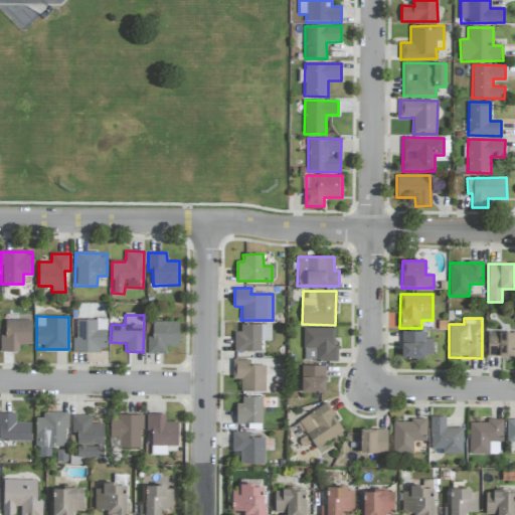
[(107,352),(106,319),(76,320),(77,338),(72,338),(72,352),(107,352)]
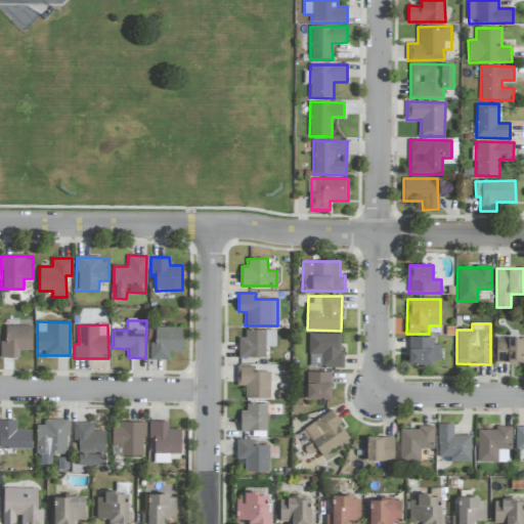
[(32,351),(32,325),(5,325),(5,340),(0,340),(0,357),(18,358),(18,351),(32,351)]
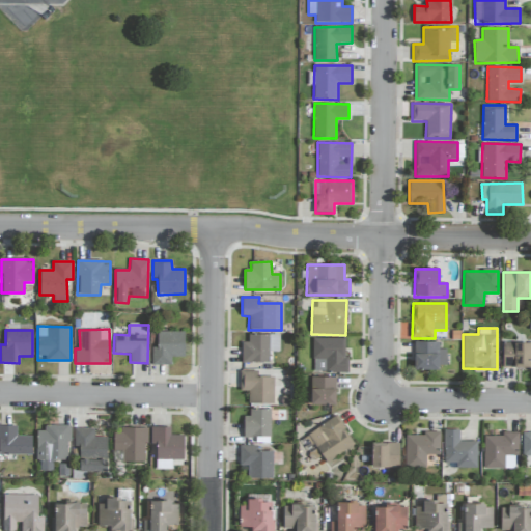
[(152,365),(171,365),(171,357),(184,357),(185,332),(154,331),(152,365)]
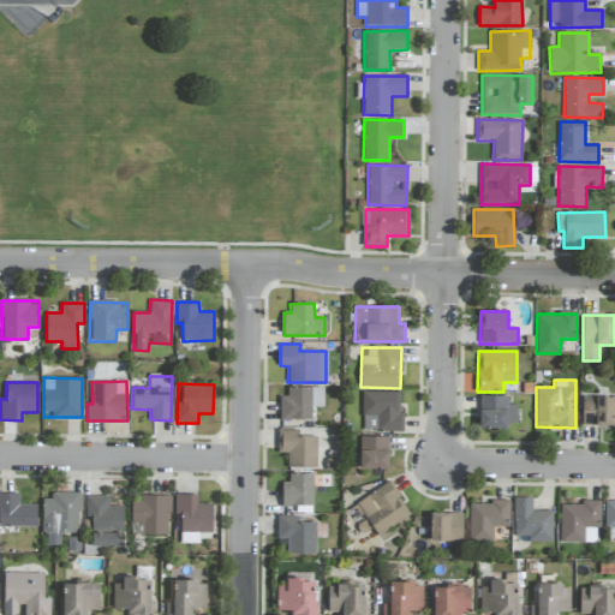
[(323,387),(287,388),(287,395),(279,396),(279,421),(311,419),(311,407),(323,407),(323,387)]
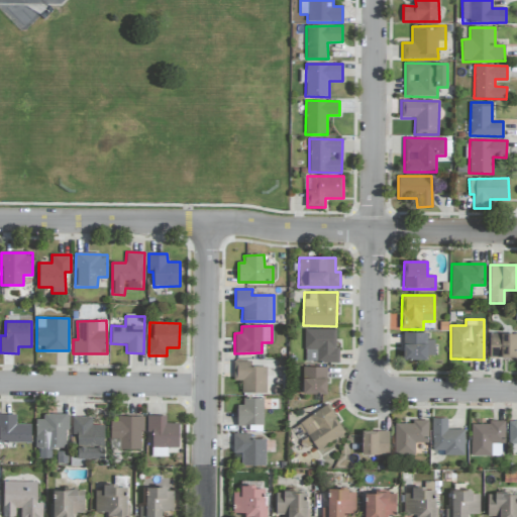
[(336,329),(304,329),(304,363),(339,363),(339,346),(335,346),(336,329)]
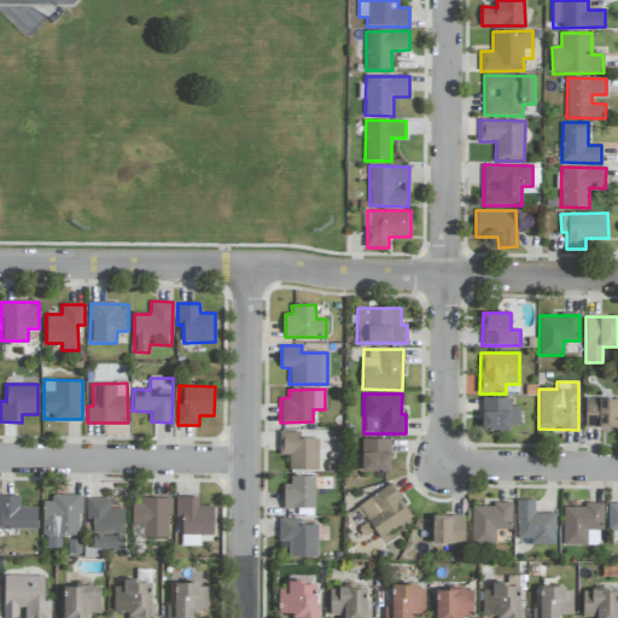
[(520,429),(519,407),(511,407),(511,397),(482,398),(483,430),(520,429)]
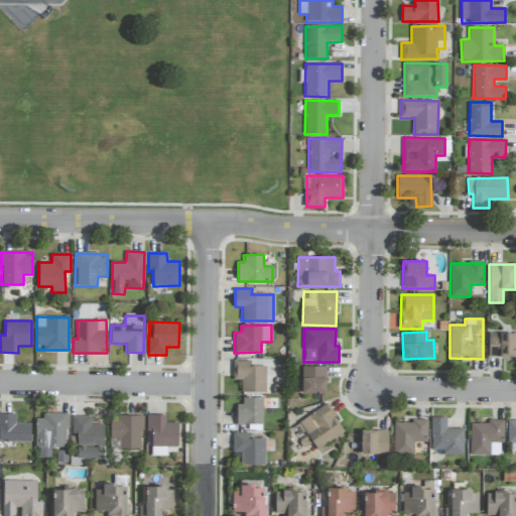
[(488,357),(515,357),(515,349),(515,348),(515,333),(489,333),(488,357)]
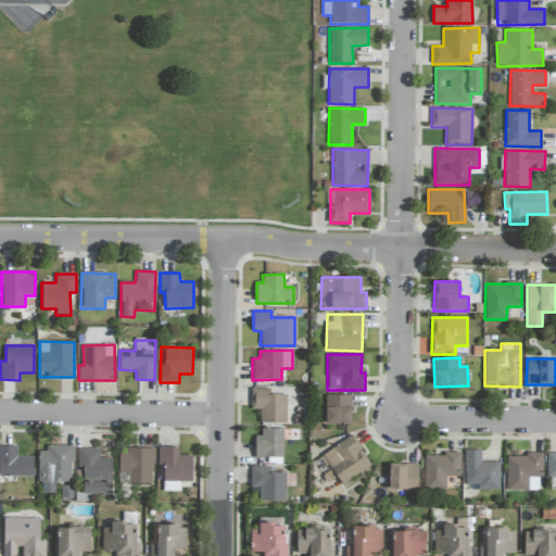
[(251,409),(260,409),(260,422),(286,422),(287,394),(269,394),(269,389),(252,388),(251,409)]
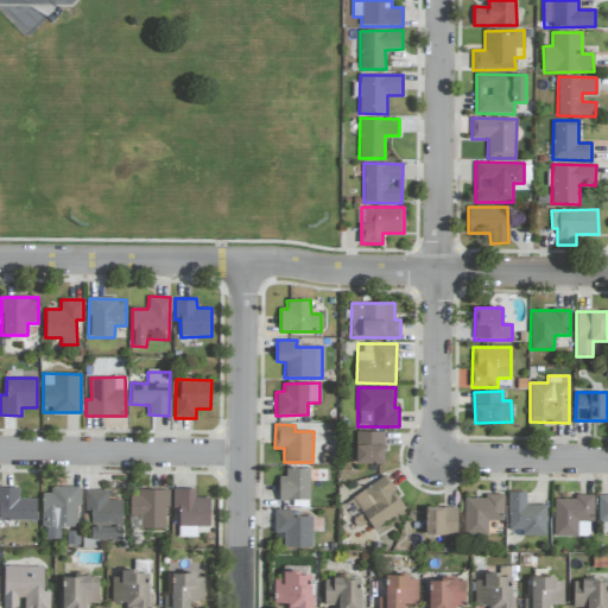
[(384,432),(356,431),(355,463),(384,463),(384,432)]
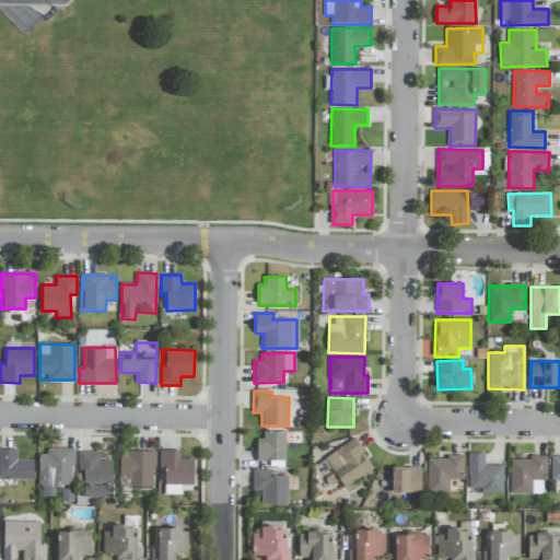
[(257,439),(256,461),(284,462),(284,444),(292,444),(292,432),(263,431),(263,439),(257,439)]
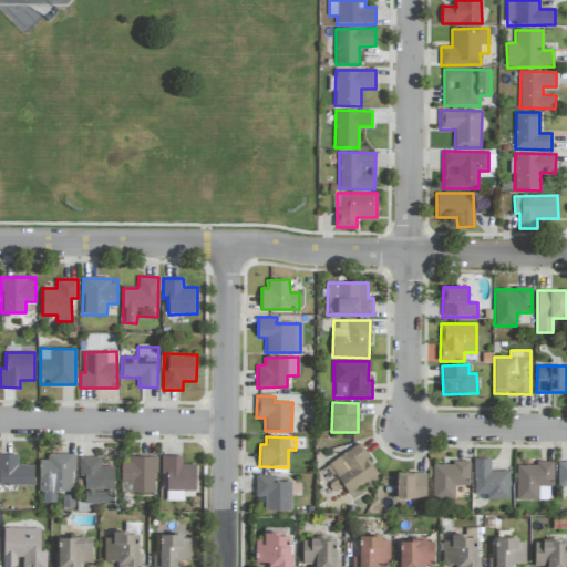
[(378,475),(359,444),(323,466),(342,497),(378,475)]
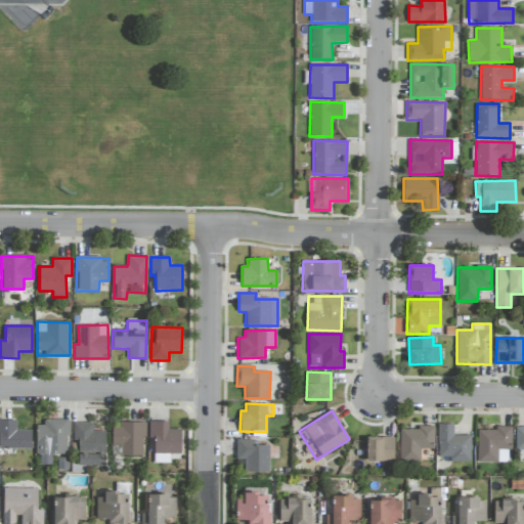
[(0,448),(31,449),(31,430),(15,430),(15,421),(0,420),(0,448)]
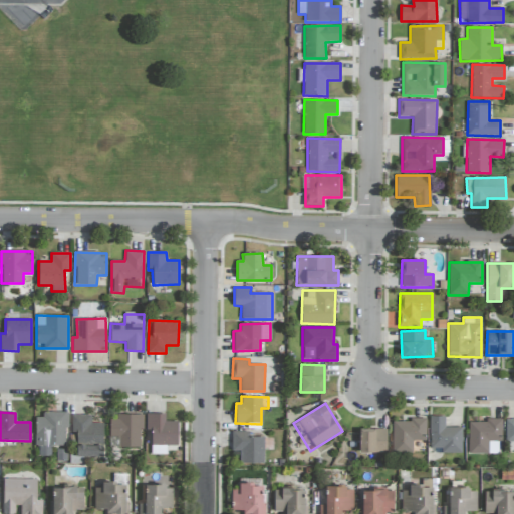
[(66,446),(67,412),(42,412),(42,417),(36,417),(35,455),(50,456),(50,446),(66,446)]
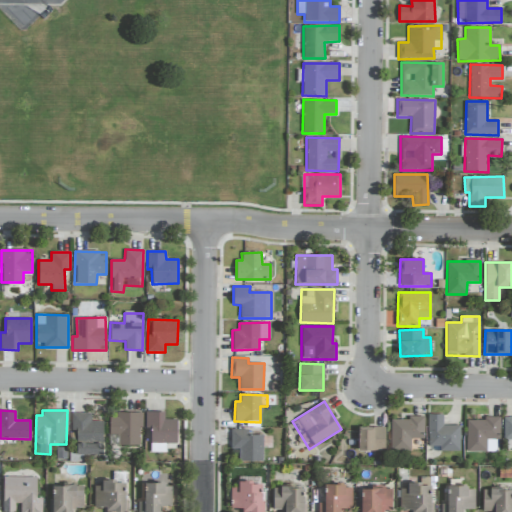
[(177,443),(177,419),(164,419),(164,411),(145,411),(145,428),(150,428),(150,452),(165,453),(165,443),(177,443)]
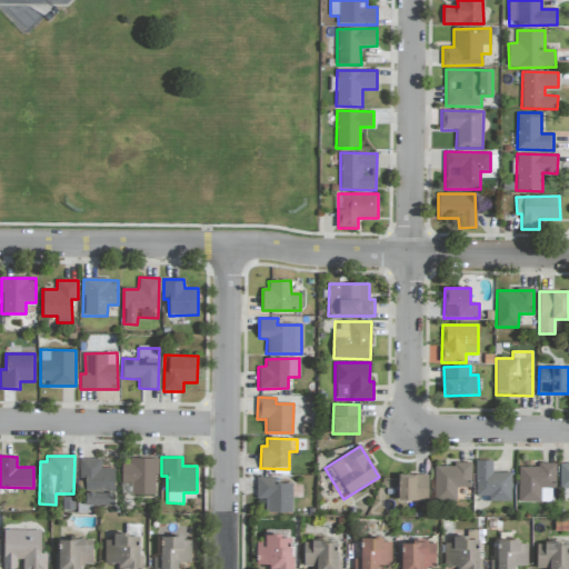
[(113,468),(100,468),(100,459),(79,459),(79,479),(85,479),(85,505),(115,505),(113,468)]
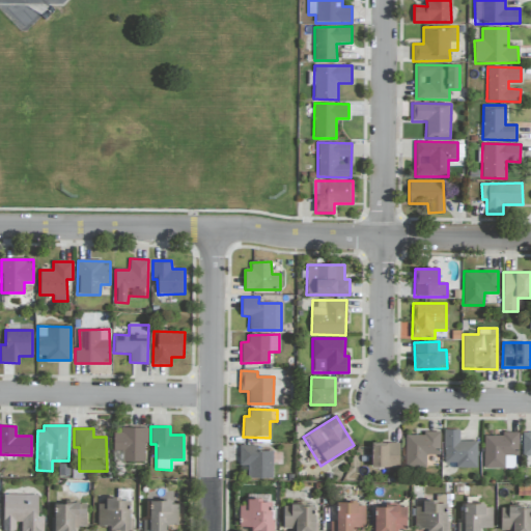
[(147,429),(113,429),(113,450),(123,450),(123,463),(144,462),(143,443),(147,443),(147,429)]
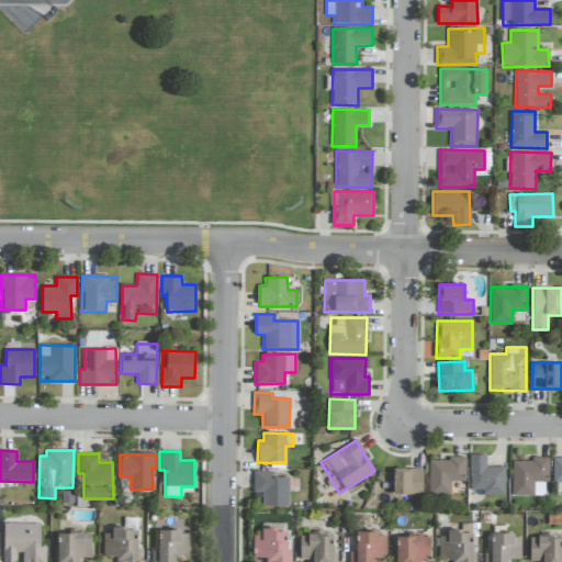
[(504,467),(486,467),(485,454),(469,454),(470,490),(482,490),(482,495),(505,495),(504,467)]
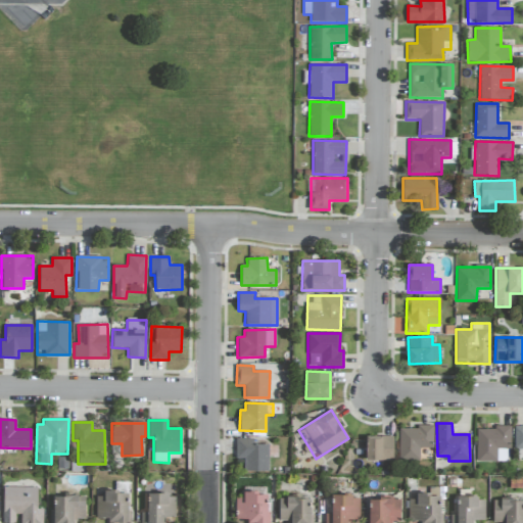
[(433,425),(417,425),(417,429),(399,429),(398,461),(419,461),(420,447),(432,448),(433,425)]
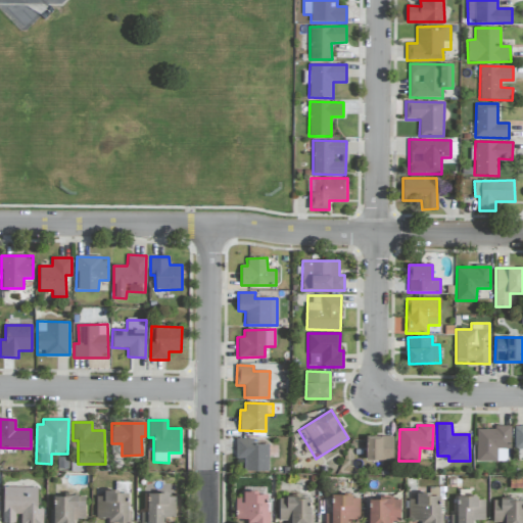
[(522,425),(514,426),(514,448),(522,448),(522,425)]
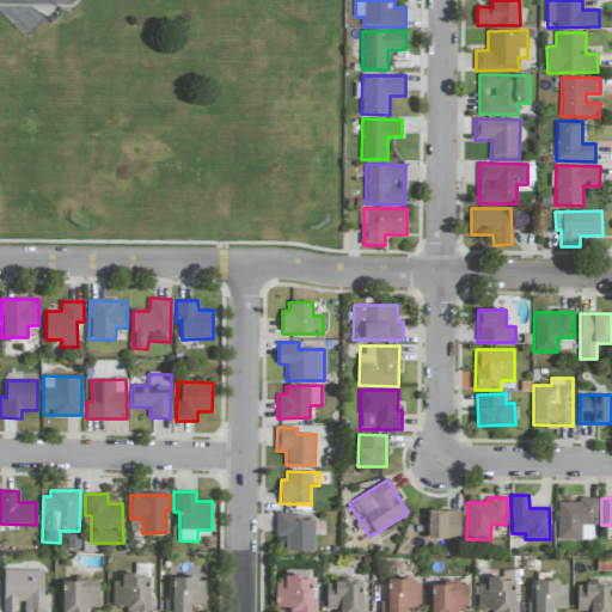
[(557,539),(581,539),(581,525),(597,526),(597,500),(557,500),(557,539)]
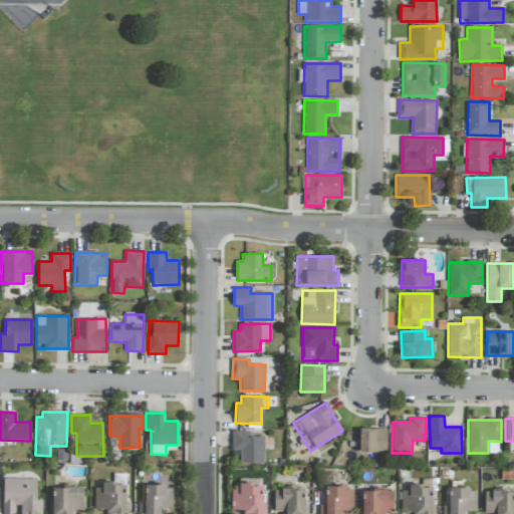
[(387,429),(359,428),(359,452),(386,453),(387,429)]
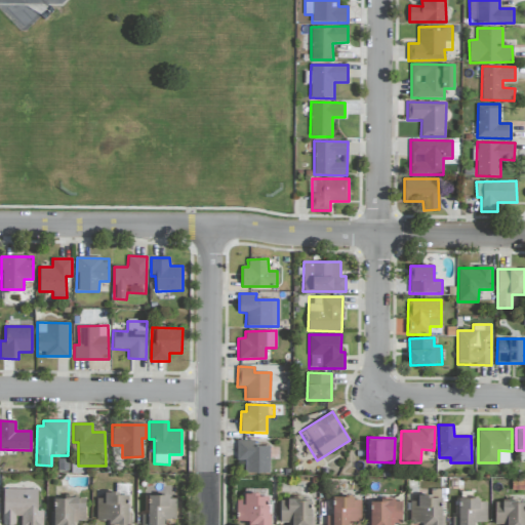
[(270,446),(254,446),(254,441),(237,441),(237,460),(245,460),(245,474),(270,474),(270,446)]
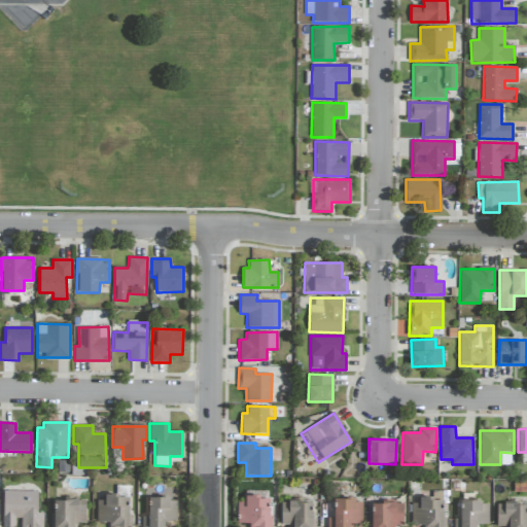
[(42,526),(42,513),(37,513),(37,491),(3,491),(2,526),(14,526),(15,519),(21,519),(21,526),(42,526)]
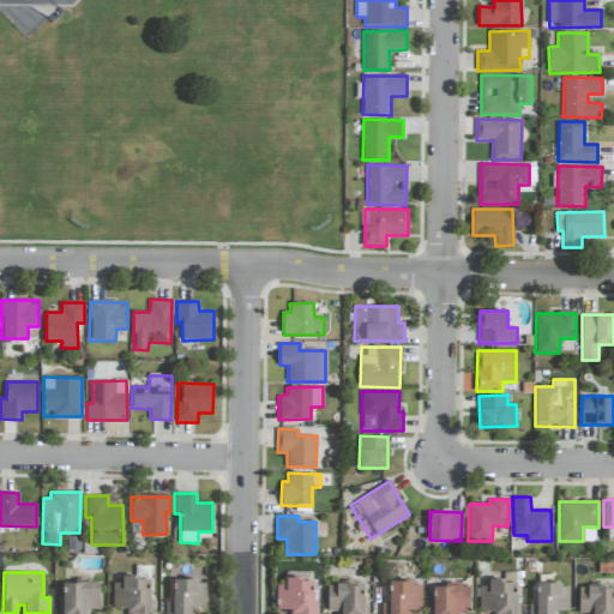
[(125,613),(150,613),(151,577),(116,576),(115,609),(126,609),(125,613)]
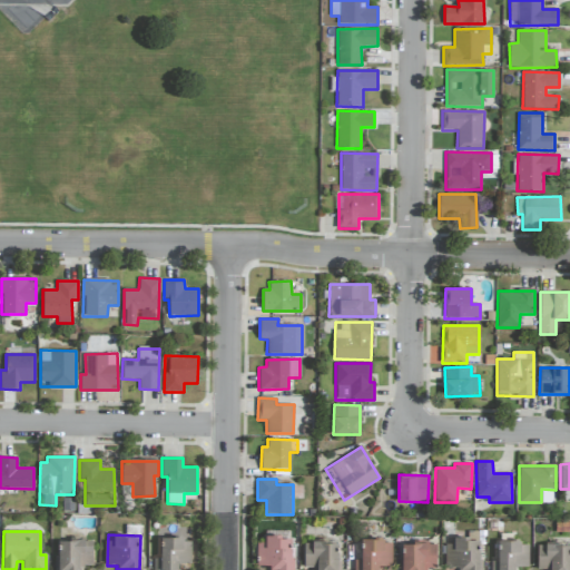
[(269,569),(292,569),(292,536),(264,537),(264,542),(256,542),(256,566),(269,566),(269,569)]
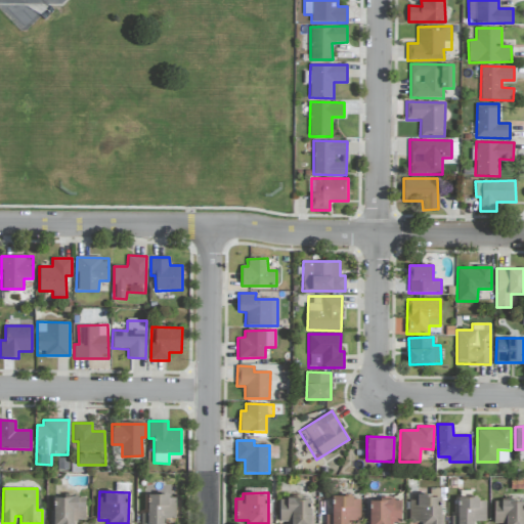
[(175,494),(147,494),(147,513),(141,514),(141,523),(163,523),(163,518),(176,518),(175,494)]
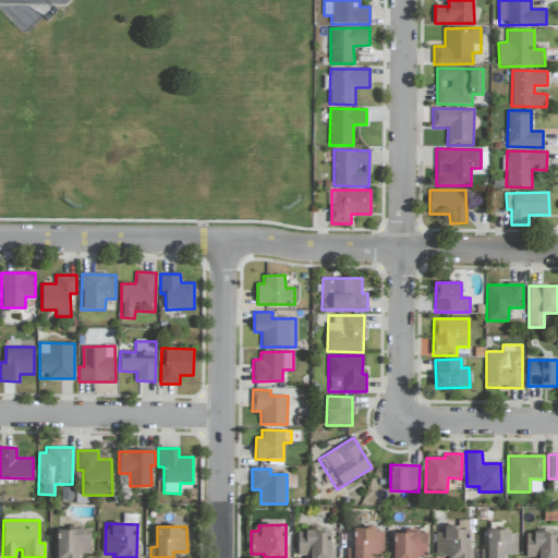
[(469,557),(470,528),(443,526),(443,533),(436,532),(435,556),(448,556),(448,557),(469,557)]
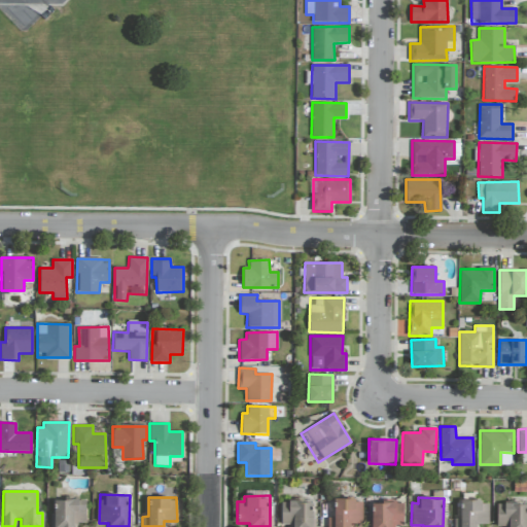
[(85,499),(53,499),(51,526),(73,526),(74,522),(85,523),(85,499)]
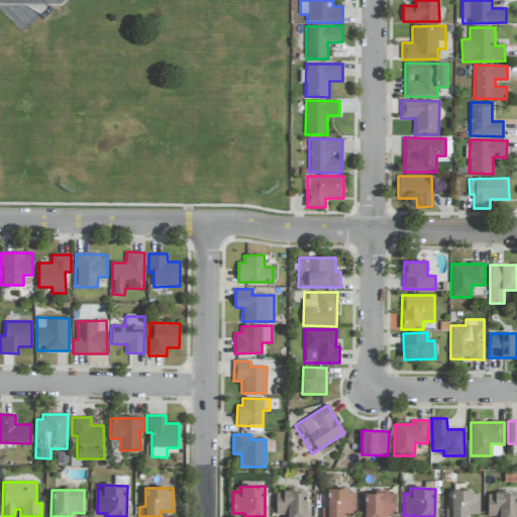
[(355,490),(328,490),(327,508),(321,508),(320,516),(342,516),(342,514),(354,514),(355,490)]
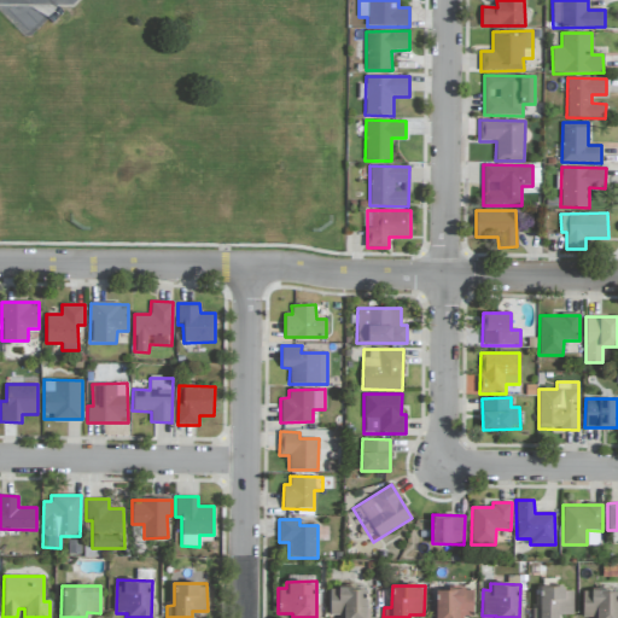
[(558,617),(559,614),(572,614),(572,590),(564,590),(564,586),(542,586),(542,608),(532,608),(532,617),(558,617)]
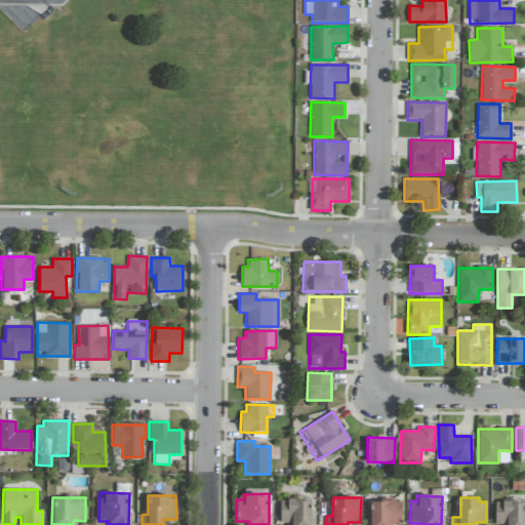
[(279,522),(290,522),(289,524),(311,524),(312,500),(280,499),(279,522)]
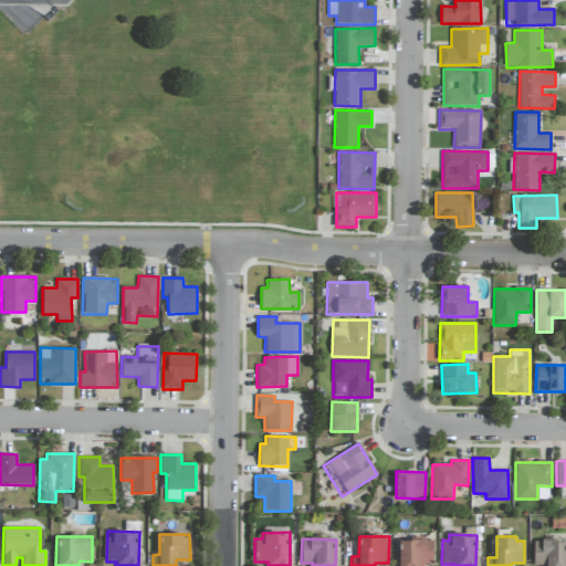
[(398,538),(396,565),(420,565),(420,564),(432,565),(433,541),(398,538)]
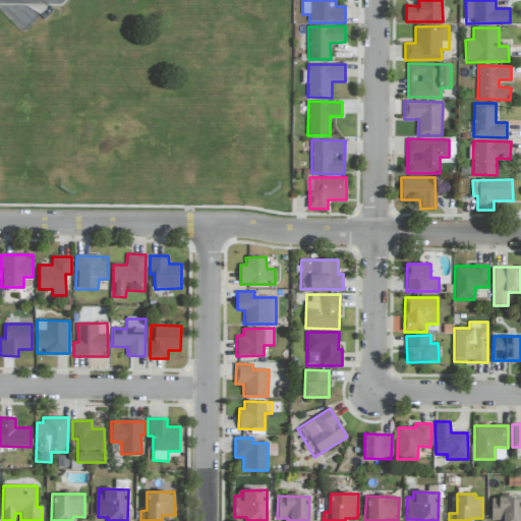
[(490,520),(503,520),(520,520),(520,498),(491,498),(490,520)]
